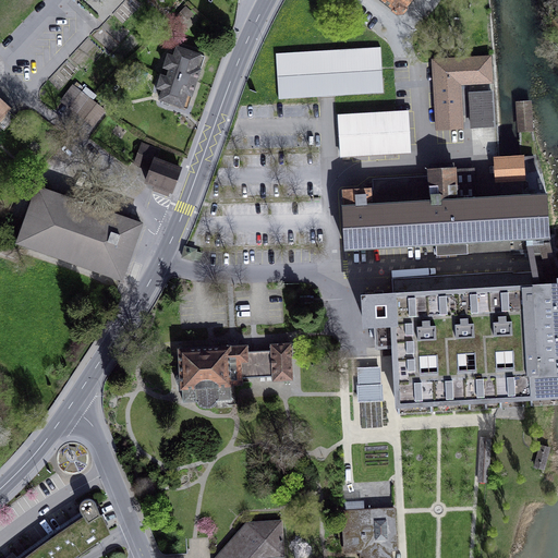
[(381,0),(400,14),(411,0),(381,0)]
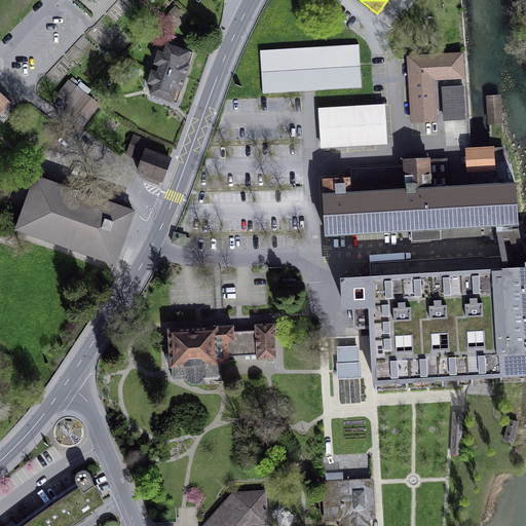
[(172,23),(181,13),(175,8),(166,17),(172,23)]
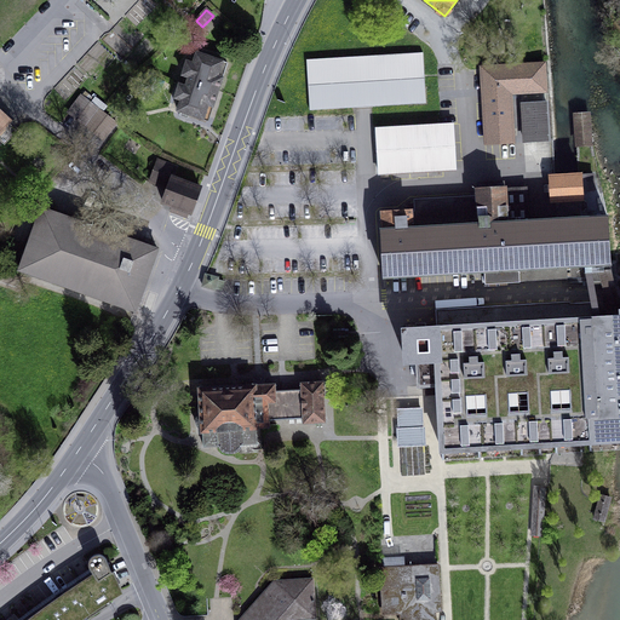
[(189,78),(188,82),(218,92),(228,63),(197,53),(194,64),(188,62),(183,75),(189,78)]
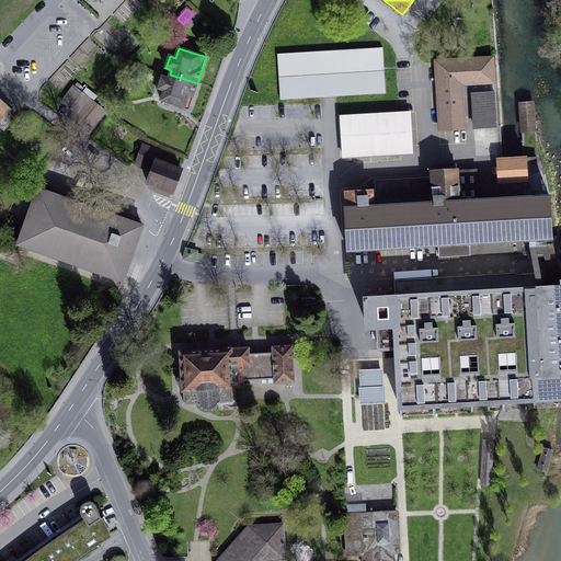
[(277,55),(281,101),(386,94),(382,48),(277,55)]
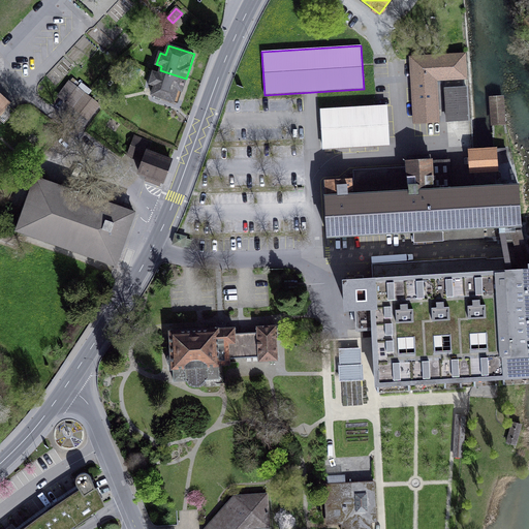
[(438,121),(436,80),(466,79),(465,55),(411,58),(414,123),(438,121)]
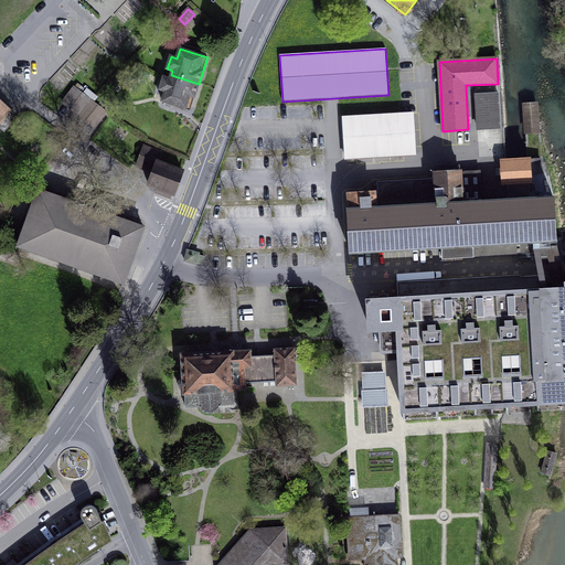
[(190,110),(199,84),(171,75),(169,80),(163,77),(160,89),(166,92),(162,102),(190,110)]
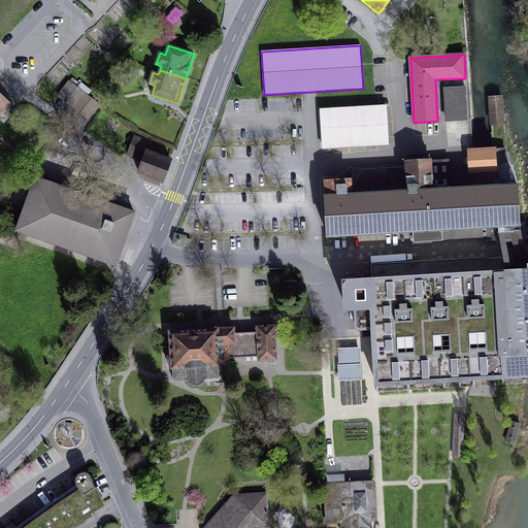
[(60,97),(89,119),(99,105),(69,84),(60,97)]
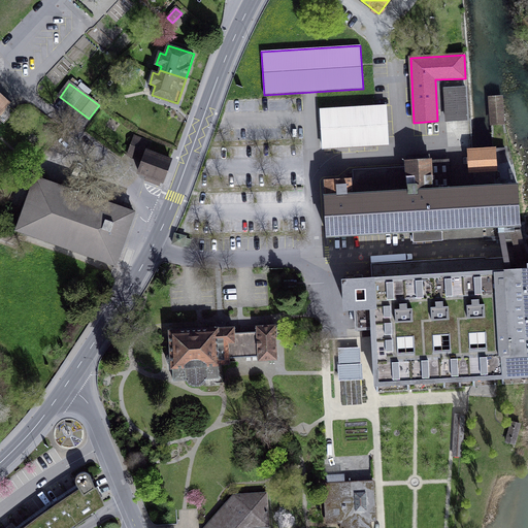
[(444,89),(447,121),(467,120),(466,88),(444,89)]
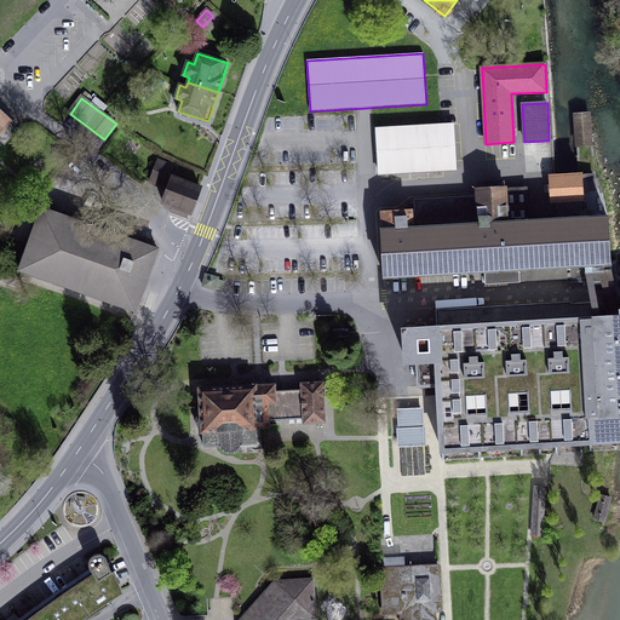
[(0,132),(10,122),(10,121),(0,112),(0,132)]
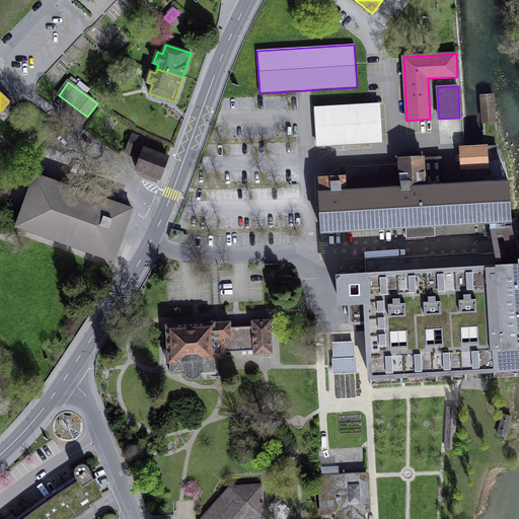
[(484,121),(495,121),(493,96),(483,97),(484,121)]
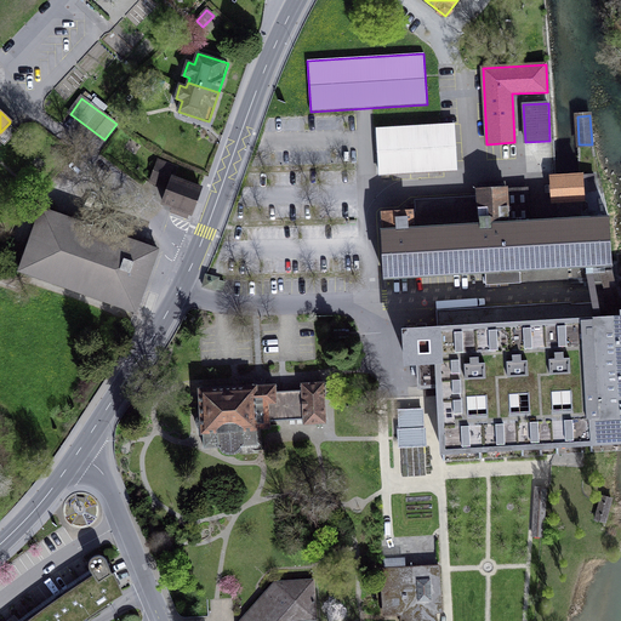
[(0,132),(0,138),(4,143),(16,129),(10,123),(0,132)]
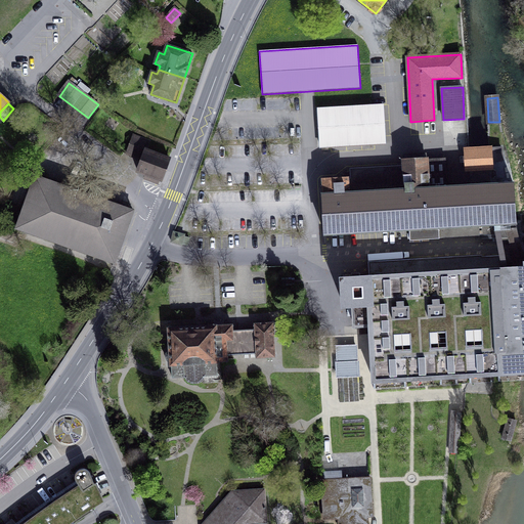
[(385,143),(383,105),(318,110),(320,146),(385,143)]
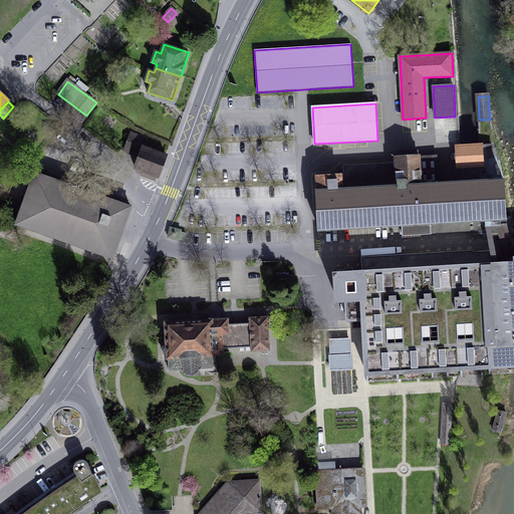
[(158,177),(166,156),(144,148),(147,140),(132,134),(125,148),(141,154),(140,157),(136,169),(144,172),(142,176),(150,178),(151,174),(157,176),(158,177)]
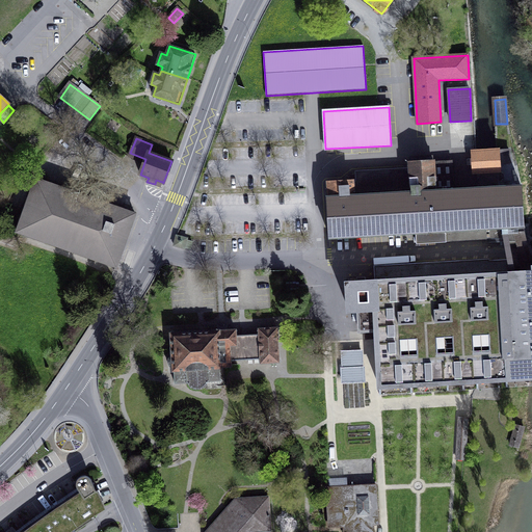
[(509,163),(509,150),(496,150),(476,151),(472,152),(473,159),(473,165),(474,173),(500,171),(500,164),(509,163)]
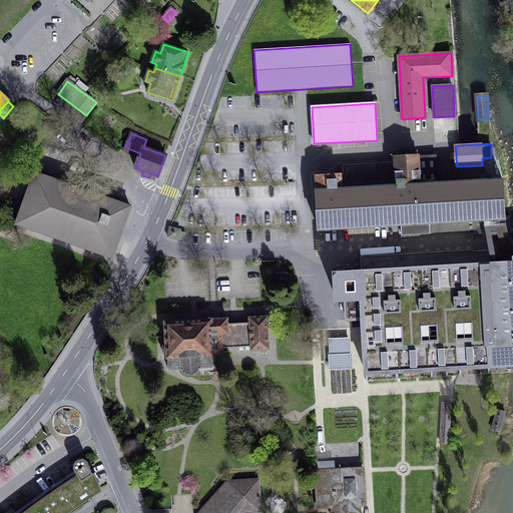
[(125,147),(124,151),(139,156),(140,153),(125,147)]
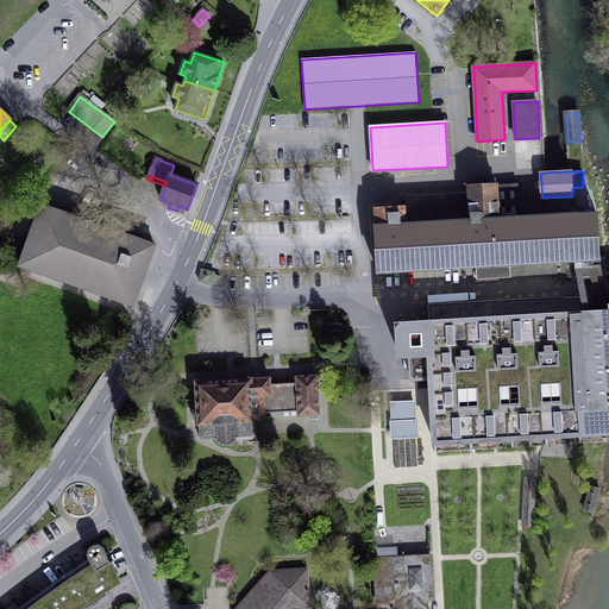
[(518,184),(496,186),(498,218),(520,217),(518,184)]
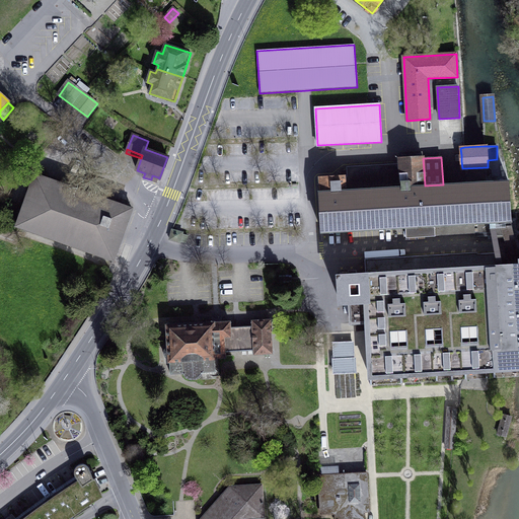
[(510,221),(511,221),(508,180),(443,184),(425,186),(423,158),(421,158),(399,159),(399,165),(397,165),(352,168),(349,168),(349,171),(344,171),(344,176),(320,178),(320,192),(319,192),(320,211),(321,232),(355,230),(405,227),(406,237),(474,233),(484,232),(491,232),(491,239),(494,239),(505,238),(507,245),(515,244),(510,221)]
